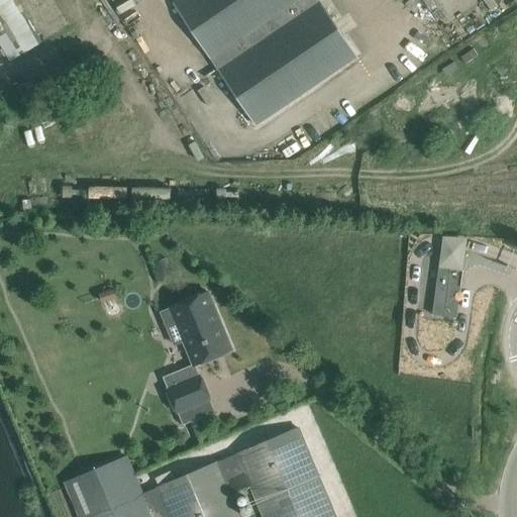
[(53,0),(0,0),(0,23),(19,56),(69,27),(53,0)]
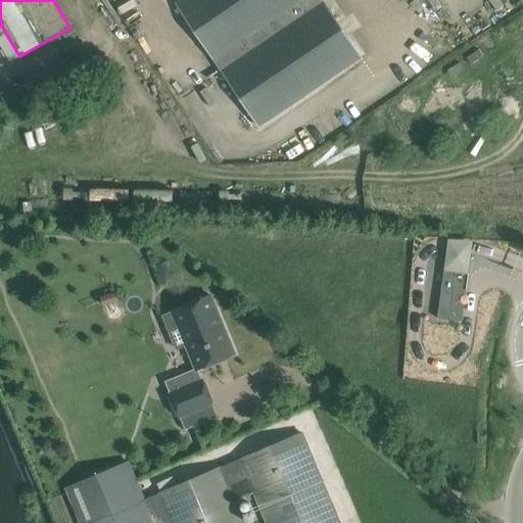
[(362,57),(322,0),(181,0),(176,4),(258,127),(362,57)]
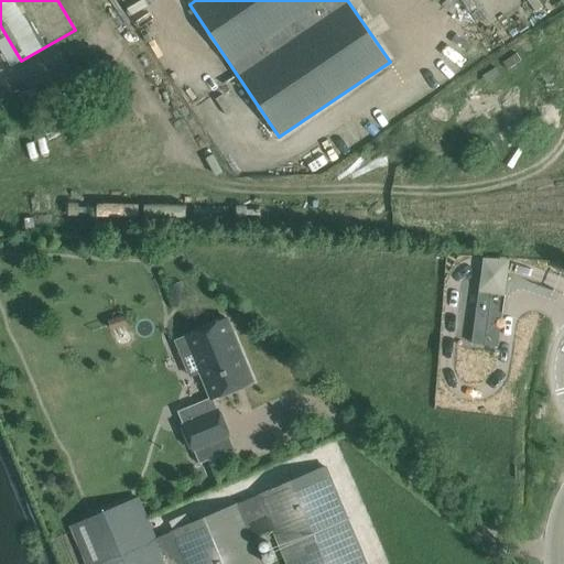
[(479,291),(472,344),(498,347),(506,295),(479,291)]
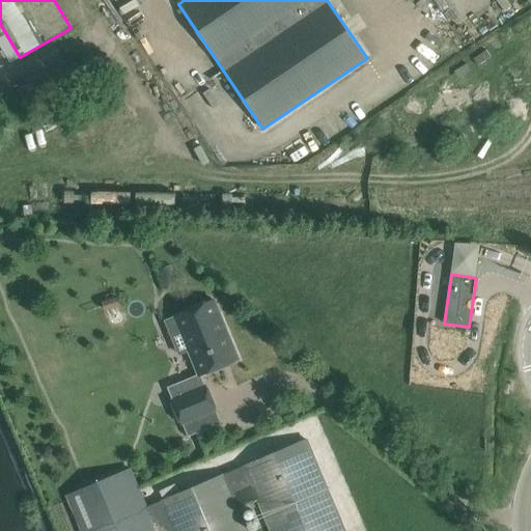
[(239,360),(214,300),(165,320),(180,357),(190,353),(200,376),(239,360)]
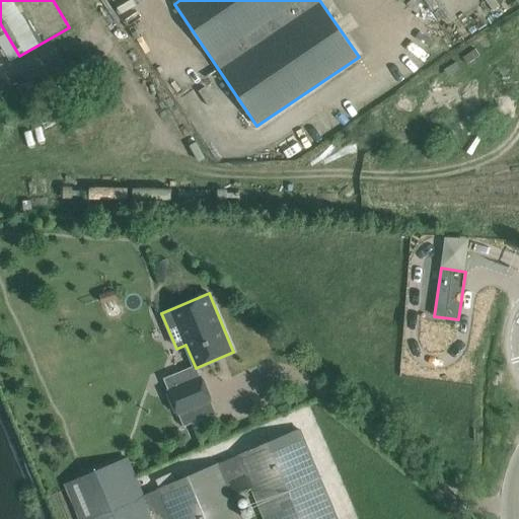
[(211,400),(202,378),(168,391),(177,415),(178,414),(183,427),(216,413),(211,400)]
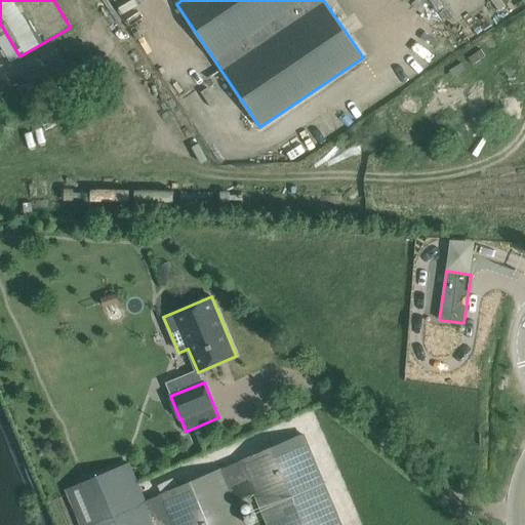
[(341,524),(304,435),(146,501),(130,463),(67,490),(81,524),(256,524),(264,521),(265,524),(341,524)]
